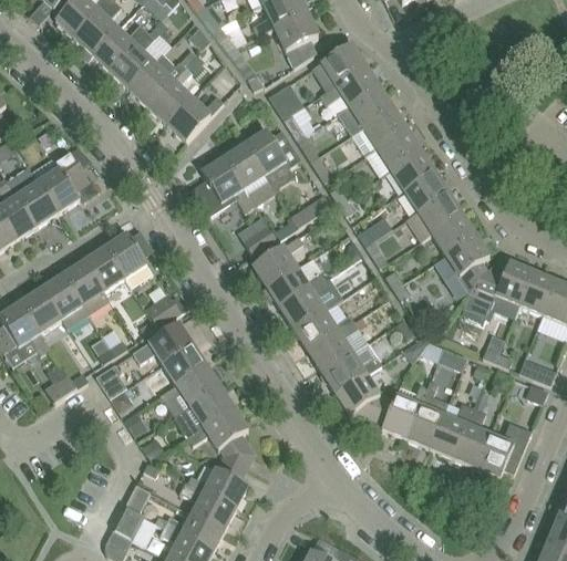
[(43,0),(54,10),(57,8),(63,0),(43,0)]
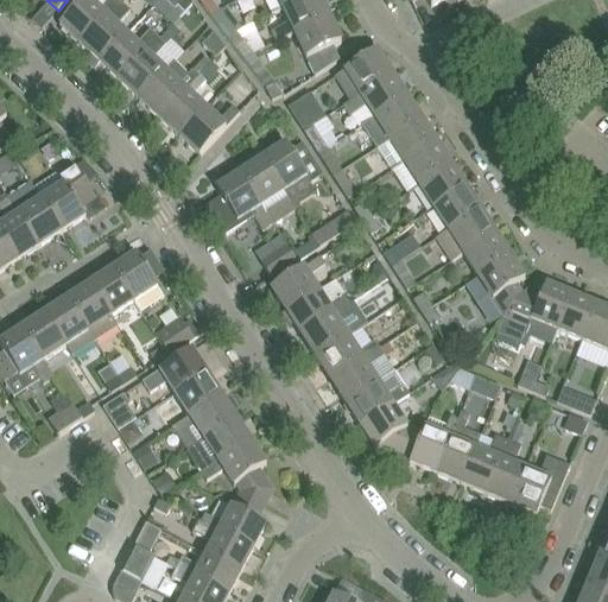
[(99,6),(93,0),(68,0),(61,8),(68,14),(59,23),(81,42),(119,0),(106,0),(99,6)]
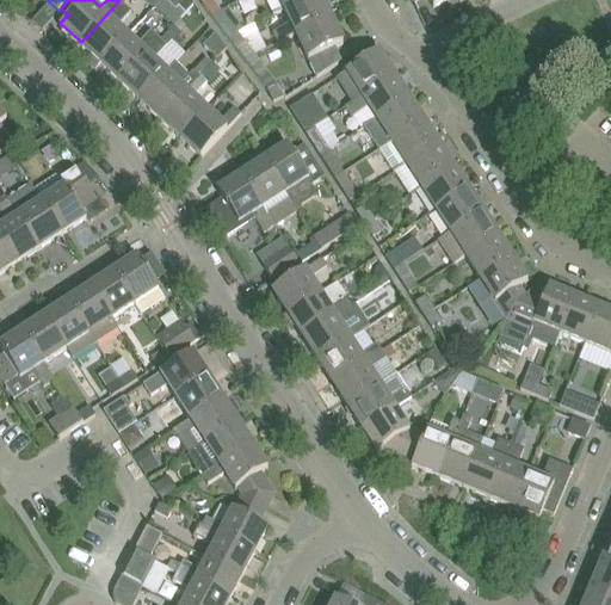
[(81,42),(100,60),(127,32),(116,20),(129,7),(122,0),(119,0),(81,42)]
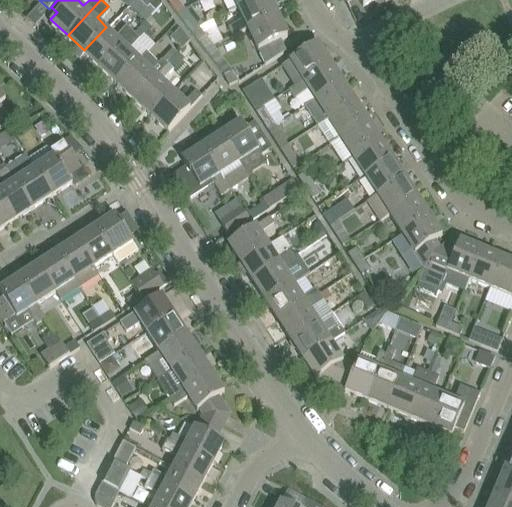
[(131,0),(129,2),(146,18),(151,13),(156,7),(150,2),(148,4),(144,0),(131,0)]
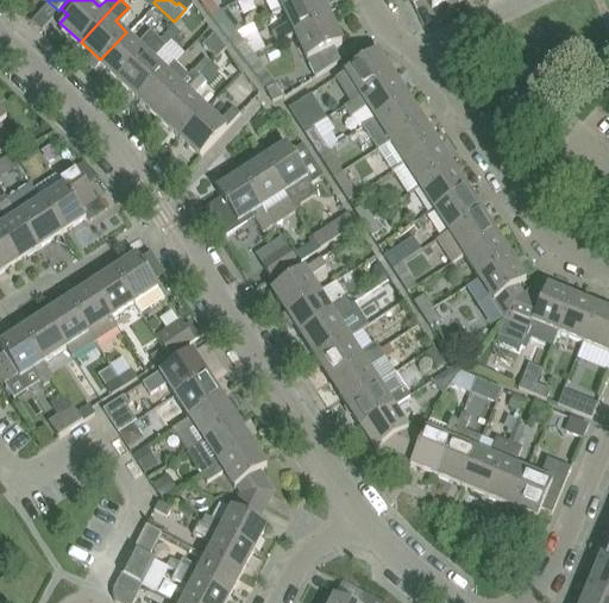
[(202,1),(211,12),(220,6),(215,0),(203,0),(202,1)]
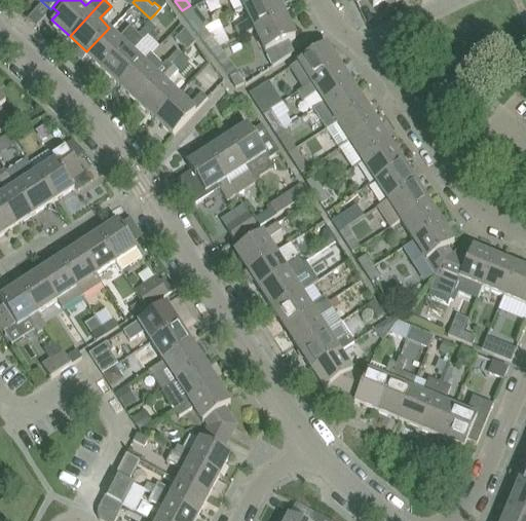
[(229,0),(234,10),(245,5),(255,0),(229,0)]
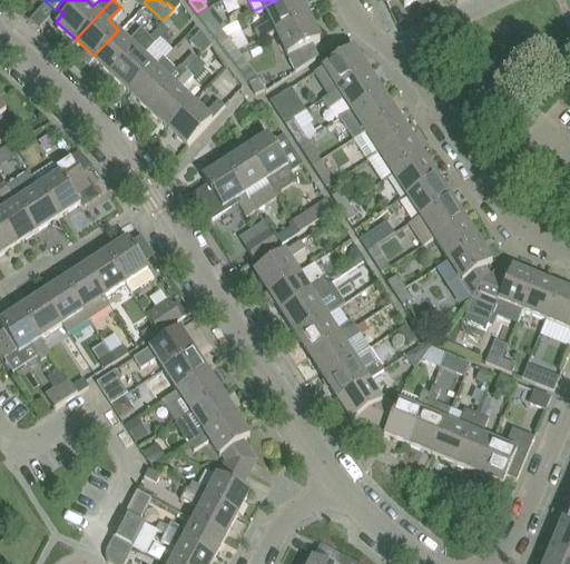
[(261,37),(276,29),(308,13),(302,0),(276,0),(265,6),(272,19),(256,27),(261,37)]
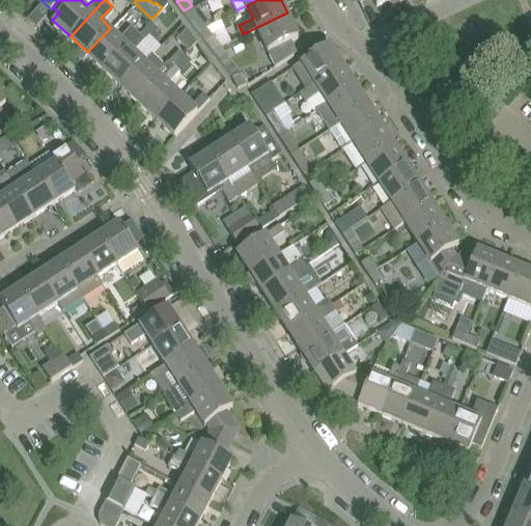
[(197,3),(192,5),(199,16),(206,25),(212,22),(197,3)]
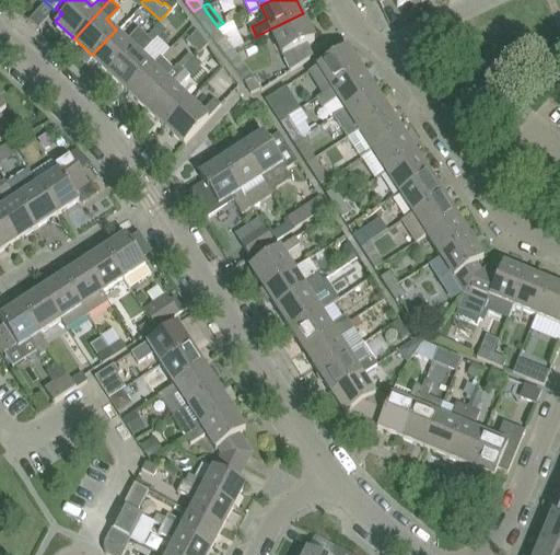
[(210,16),(202,6),(194,11),(202,23),(210,16)]
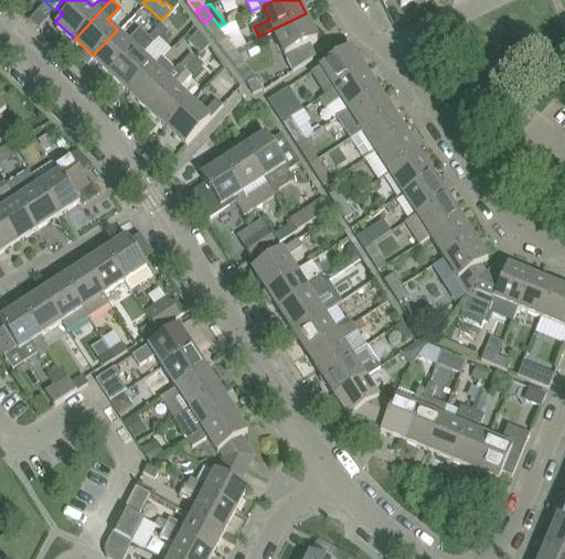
[(274,29),(292,68),(317,53),(310,40),(318,36),(306,13),(274,29)]
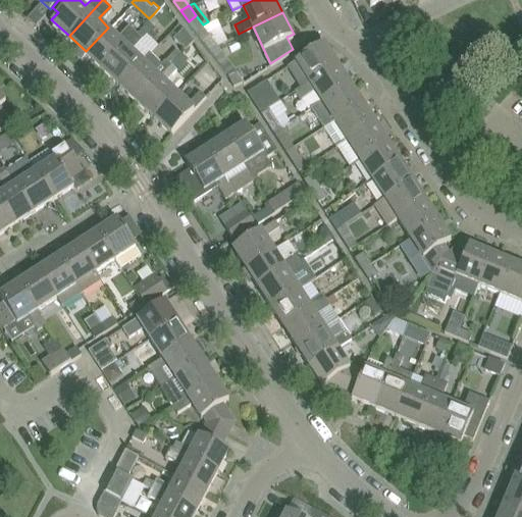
[(196,30),(203,24),(196,15),(189,21),(196,30)]
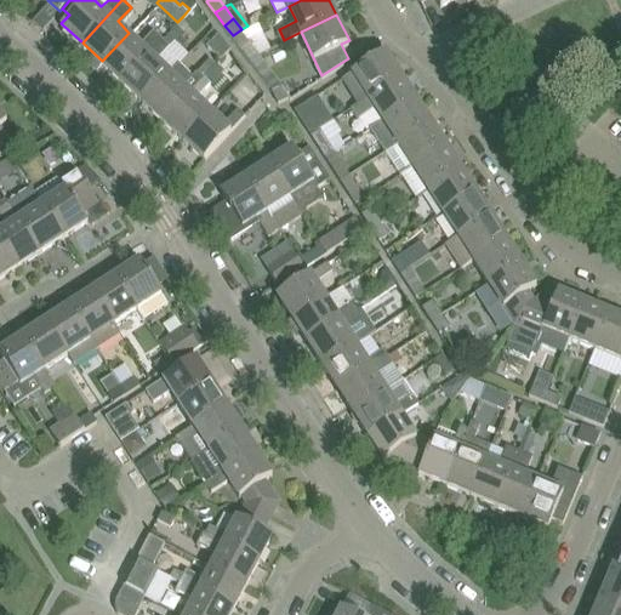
[(248,26),(241,29),(249,39),(258,51),(271,46),(258,21),(248,26)]
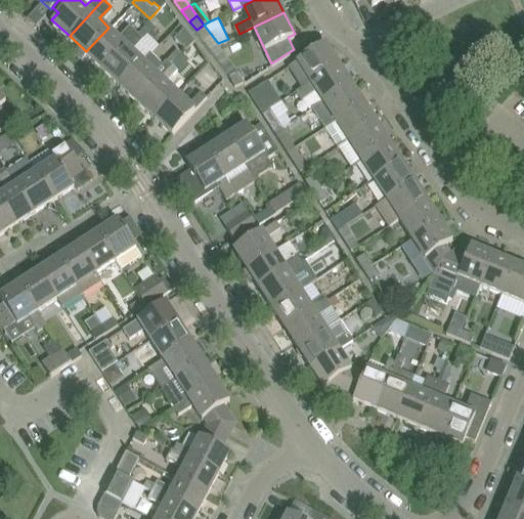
[(148,19),(137,31),(142,36),(146,33),(154,25),(148,19)]
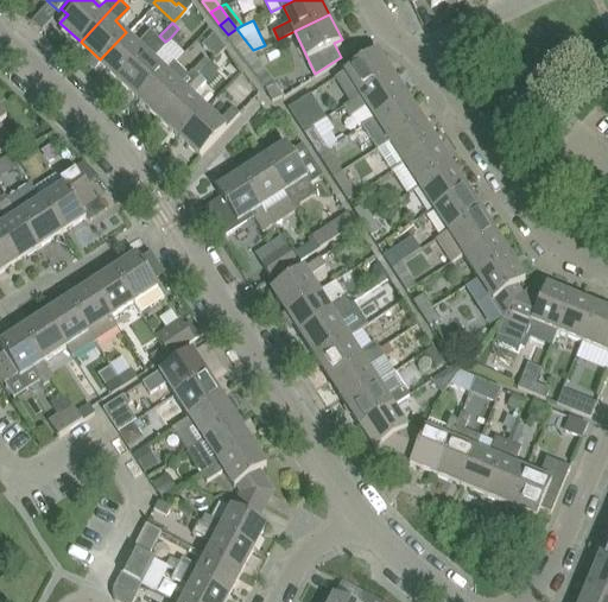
[(100,59),(120,78),(159,36),(146,24),(133,38),(126,32),(100,59)]
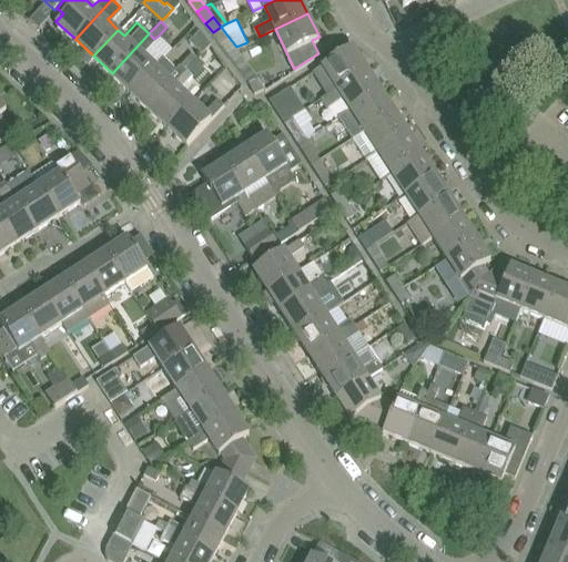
[(188,37),(202,51),(211,41),(199,26),(188,37)]
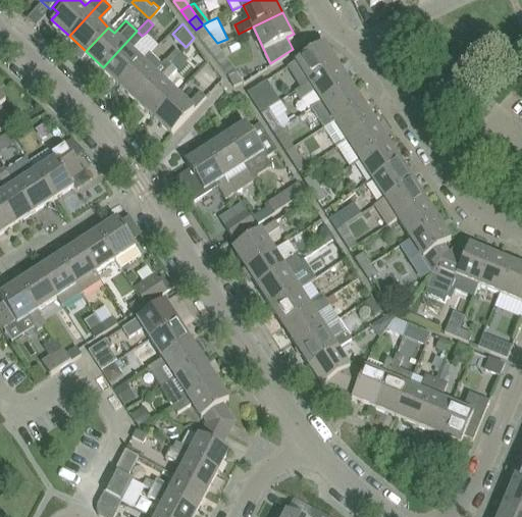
[(203,24),(196,30),(202,39),(209,33),(203,24)]
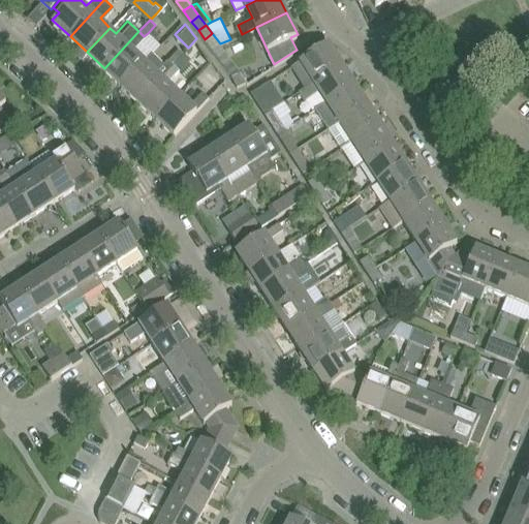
[(144,36),(138,31),(104,68),(122,85),(152,51),(141,40),(144,36)]
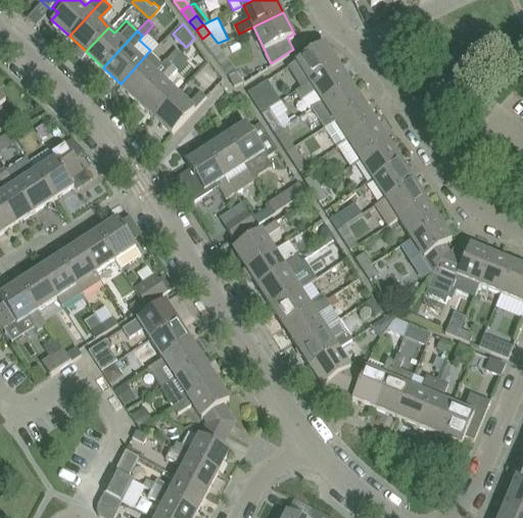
[(202,39),(210,49),(218,43),(209,33),(202,39)]
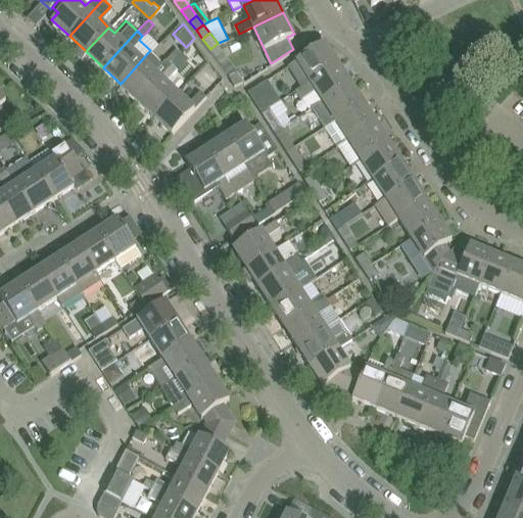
[(289,63),(301,84),(337,61),(324,41),(289,63)]
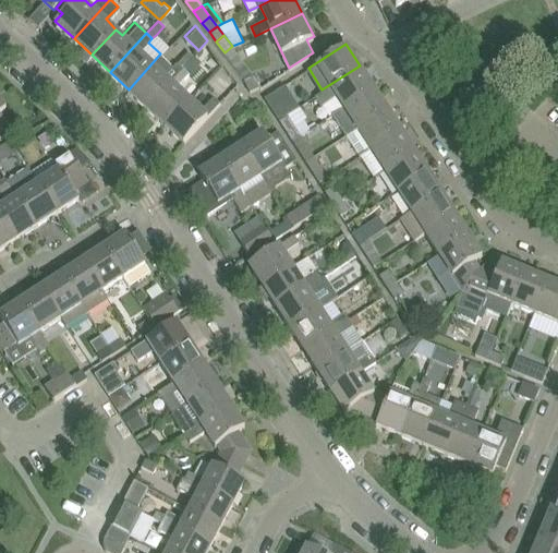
[(232,46),(225,52),(232,63),(241,58),(232,46)]
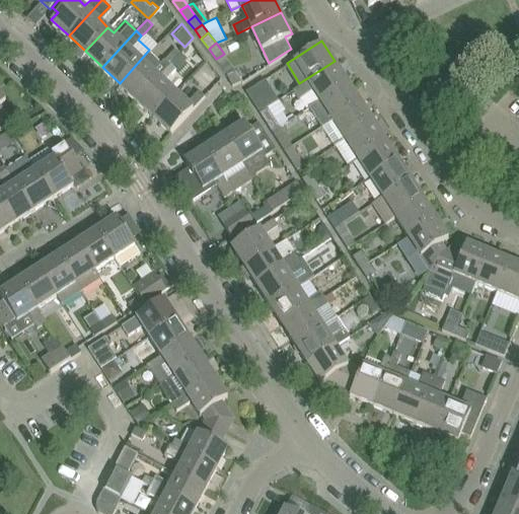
[(175,45),(164,57),(169,63),(181,51),(175,45)]
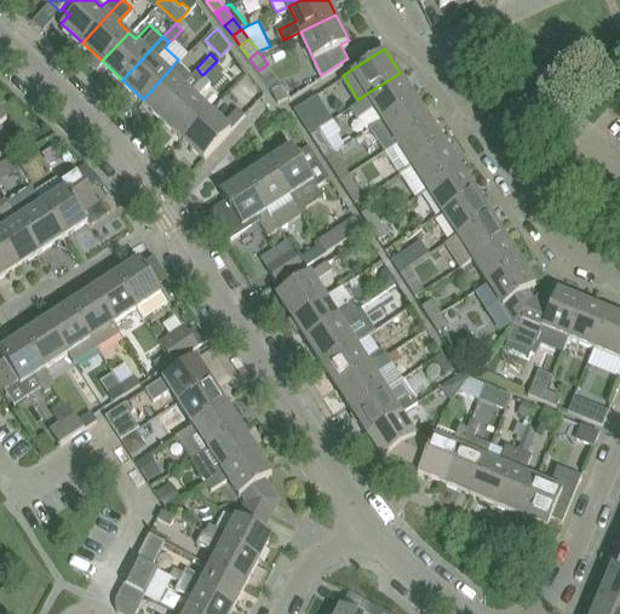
[(178,59),(143,99),(162,118),(202,75),(196,68),(191,73),(178,59)]
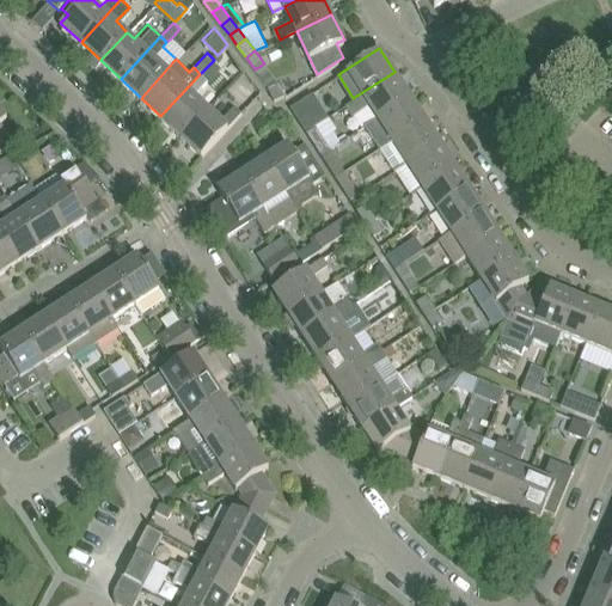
[(214,60),(200,74),(207,79),(220,66),(214,60)]
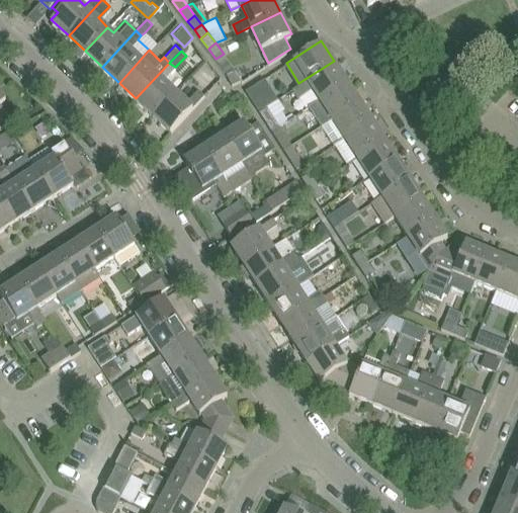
[(235,70),(224,54),(216,59),(226,72),(228,73),(235,70)]
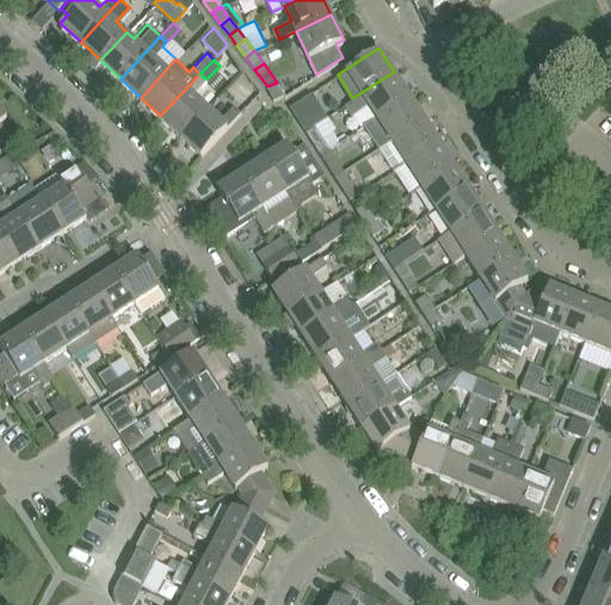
[(352,98),(345,103),(352,113),(369,103),(376,115),(409,94),(394,72),(352,98)]
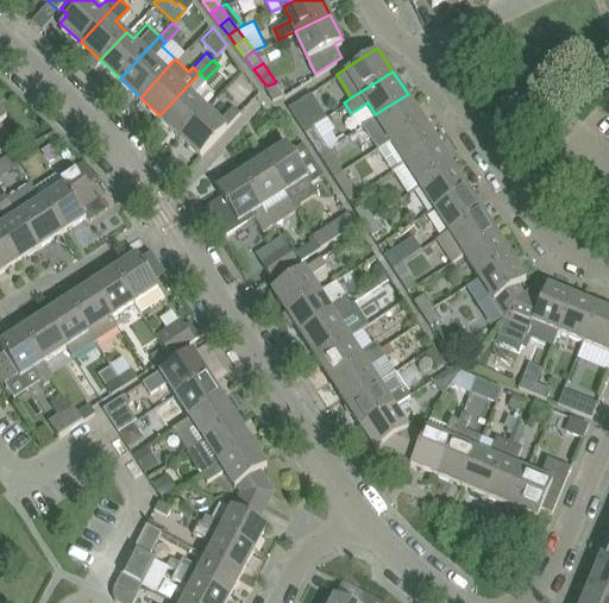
[(199,74),(159,115),(180,134),(206,106),(193,93),(206,79),(199,74)]
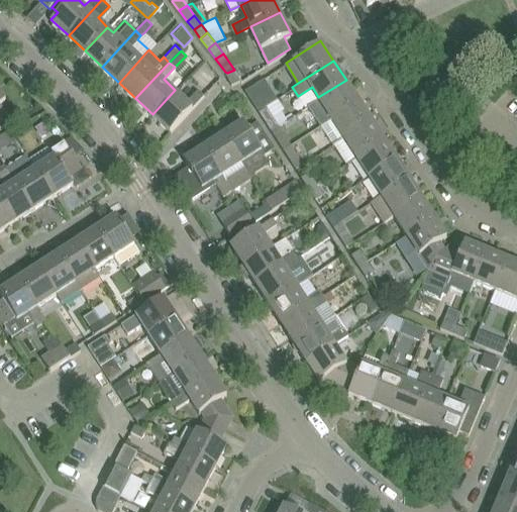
[(234,70),(227,73),(231,83),(240,78),(236,69),(234,70)]
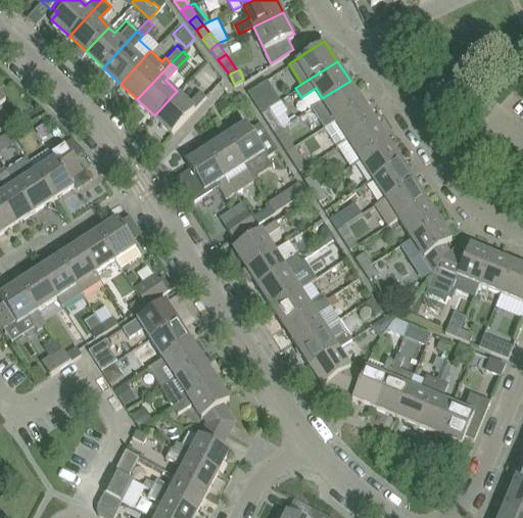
[(322,98),(312,105),(325,125),(335,119),(363,100),(350,81),(322,98)]
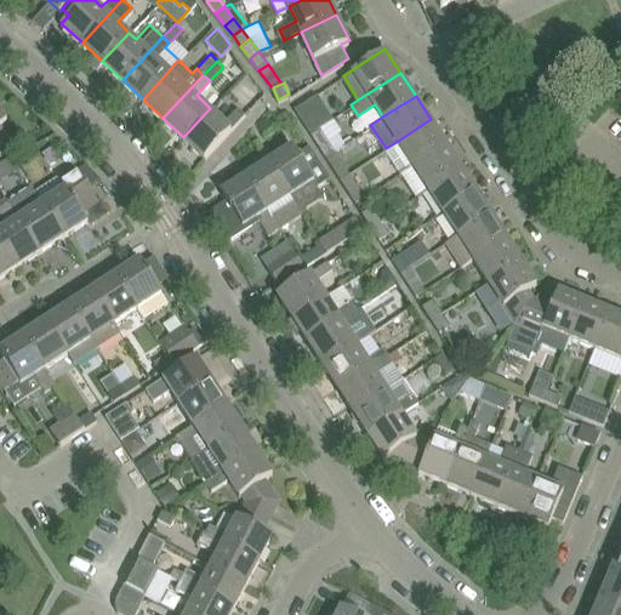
[(210,108),(183,137),(204,157),(245,113),(238,106),(223,120),(210,108)]
